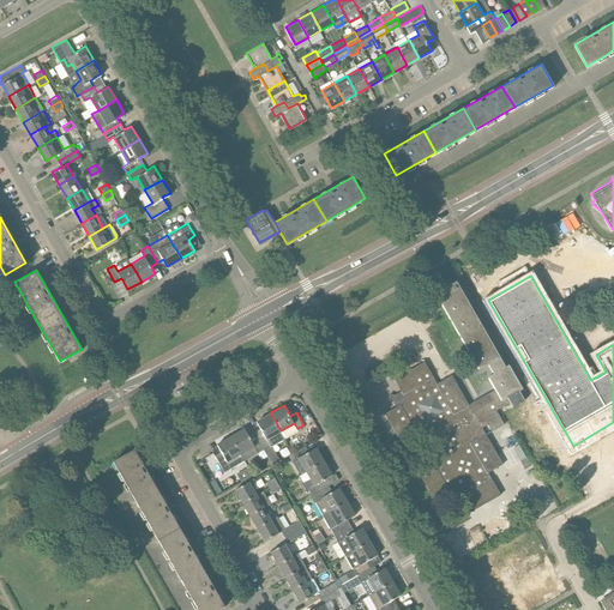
[(254,430),(264,447),(270,444),(270,445),(284,438),(281,430),(270,412),(257,421),(260,427),(254,430)]
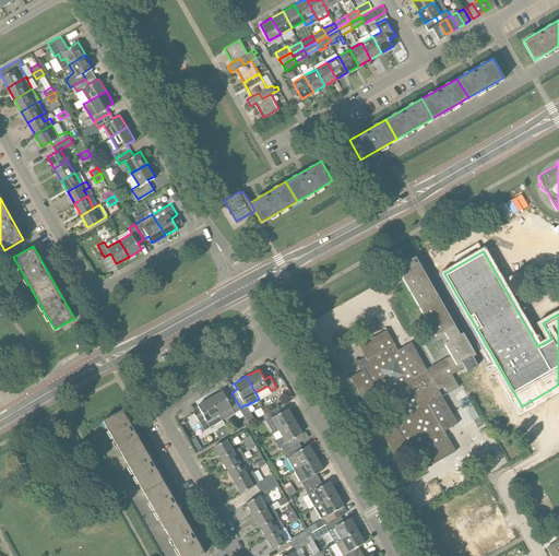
[(233,413),(240,407),(232,392),(226,395),(223,390),(210,397),(219,413),(226,409),(228,412),(233,413)]
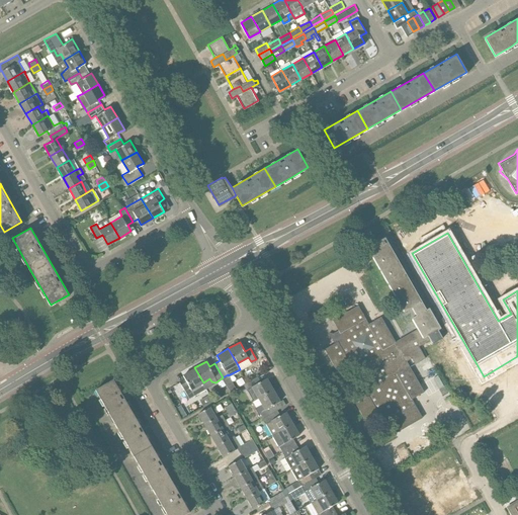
[(183,387),(189,397),(194,394),(191,389),(196,387),(199,392),(206,388),(203,382),(194,367),(183,374),(188,383),(183,387)]
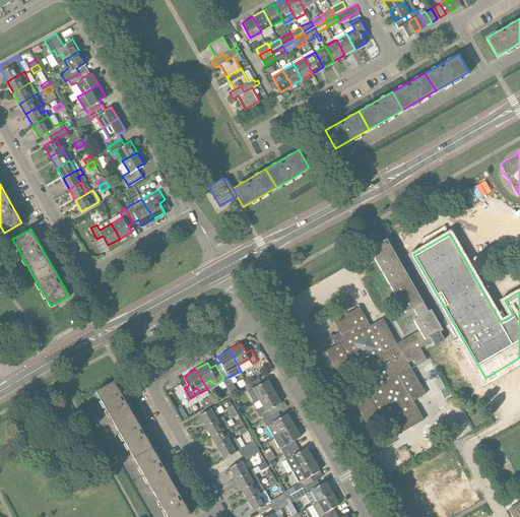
[(259,398),(274,390),(267,378),(261,381),(258,376),(244,384),(247,390),(252,387),(259,398)]
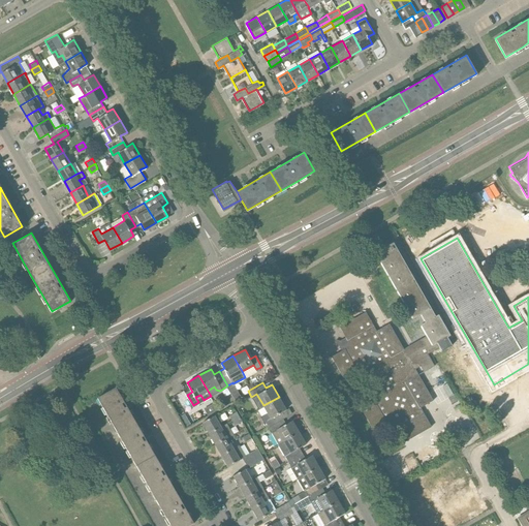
[(155,498),(170,525),(186,525),(193,522),(174,488),(155,455),(135,422),(116,387),(97,397),(117,432),(136,465),(155,498)]
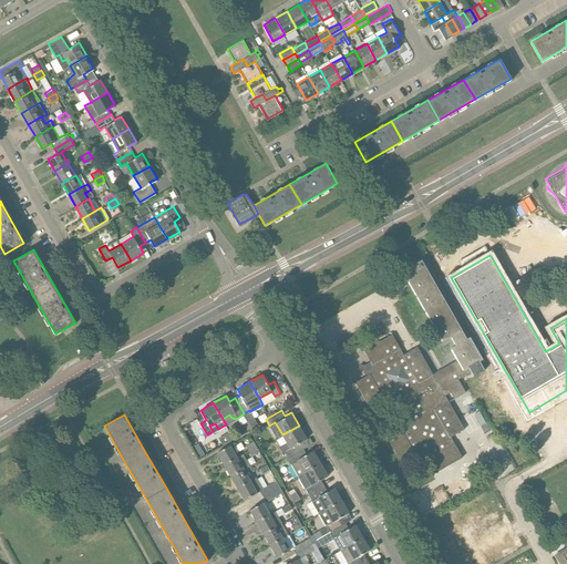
[(287,457),(299,450),(296,443),(306,438),(299,426),(282,434),(286,440),(278,444),(282,452),(284,451),(287,457)]
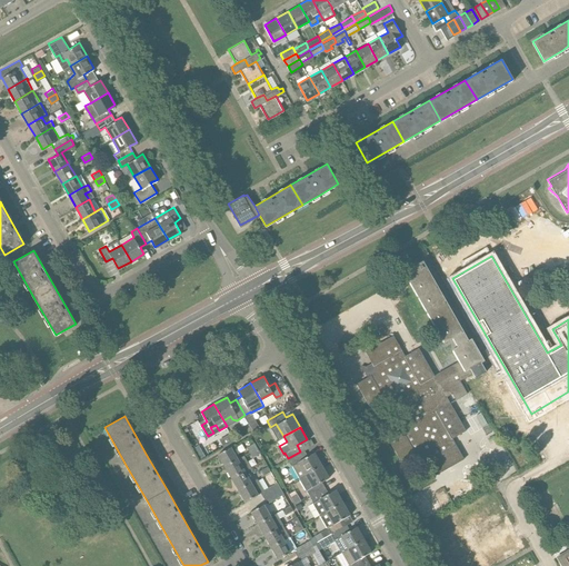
[(249,450),(257,446),(255,442),(247,446),(249,450)]
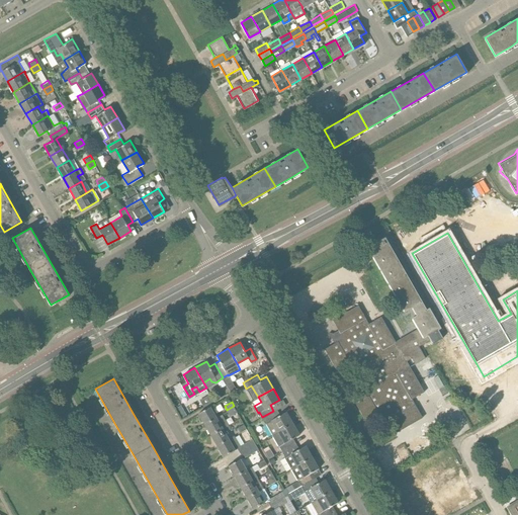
[(204,423),(217,416),(209,406),(198,412),(204,423)]
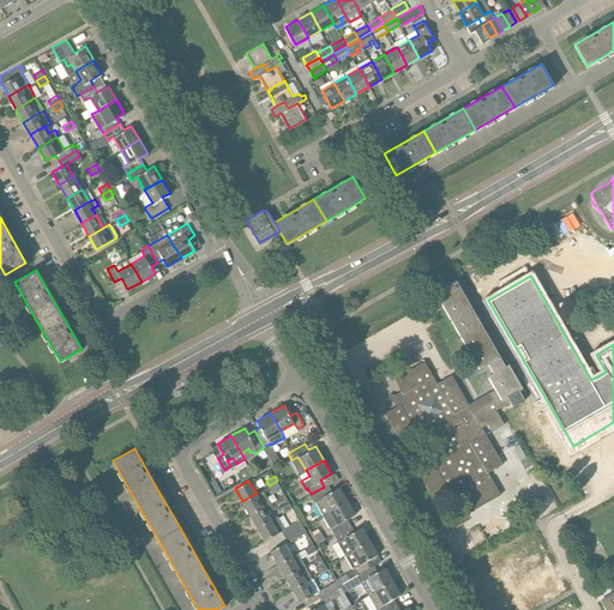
[(272,491),(281,487),(277,481),(269,485),(272,491)]
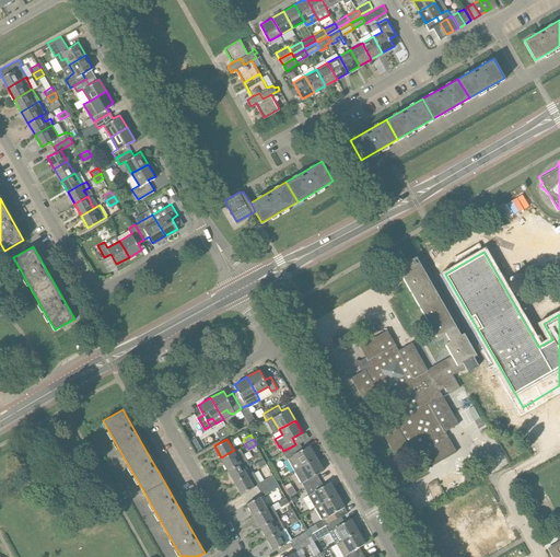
[(294,470),(316,456),(308,443),(299,450),(295,444),(283,451),(294,470)]
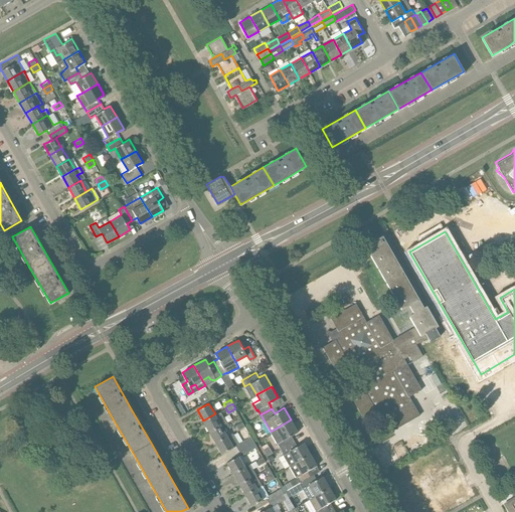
[(209,432),(221,424),(226,421),(220,410),(215,413),(203,420),(209,432)]
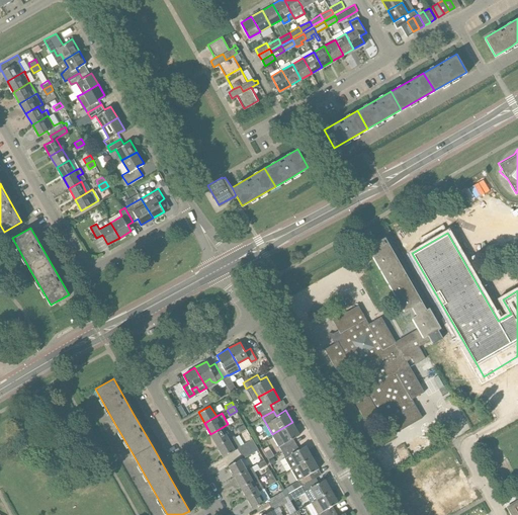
[(281,451),(296,442),(293,437),(299,433),(292,422),(272,434),(281,451)]
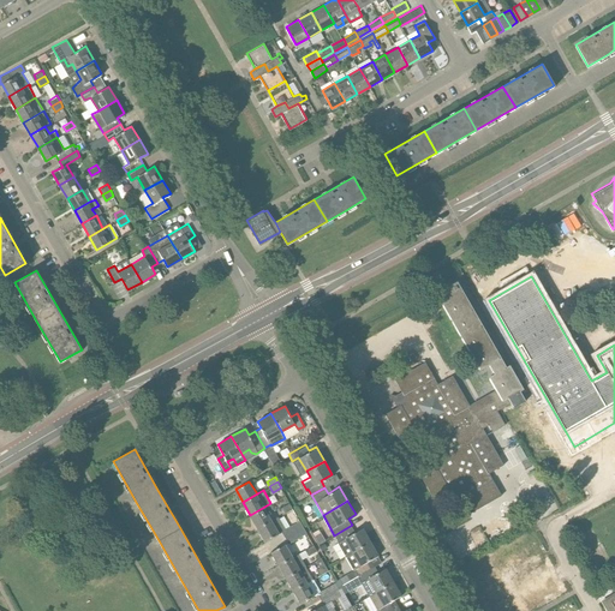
[(285,511),(292,507),(290,502),(281,507),(285,511)]
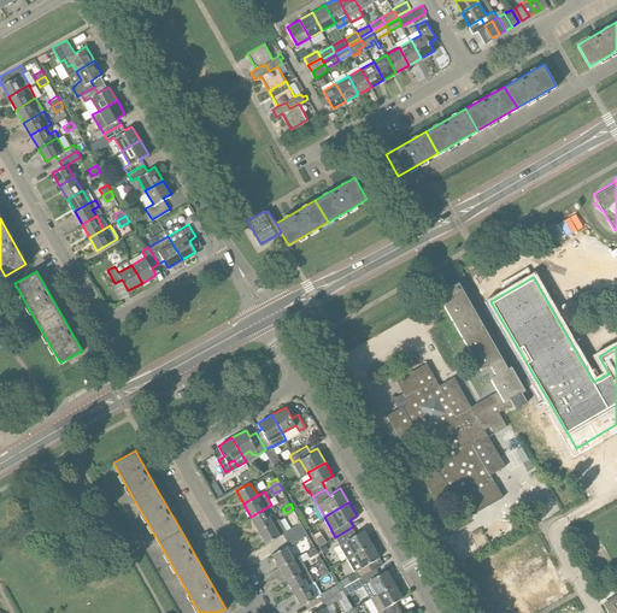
[(258,529),(272,520),(265,508),(251,517),(258,529)]
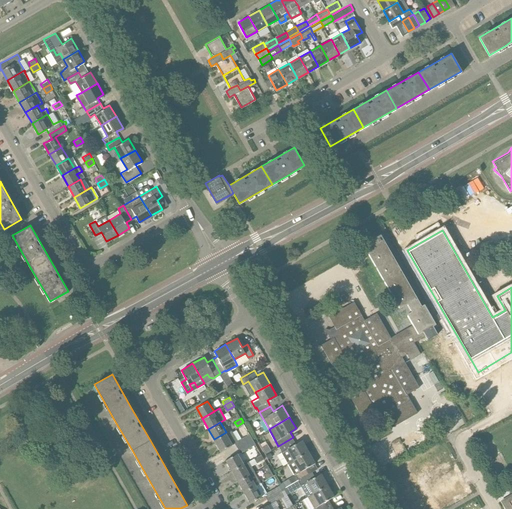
[(235,442),(238,447),(253,439),(249,432),(237,439),(231,429),(226,432),(214,439),(220,450),(235,442)]
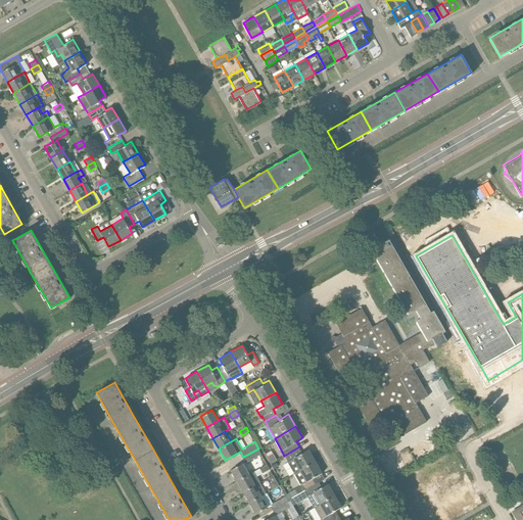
[(293,472),(315,460),(308,448),(302,452),(299,446),(284,456),(293,472)]
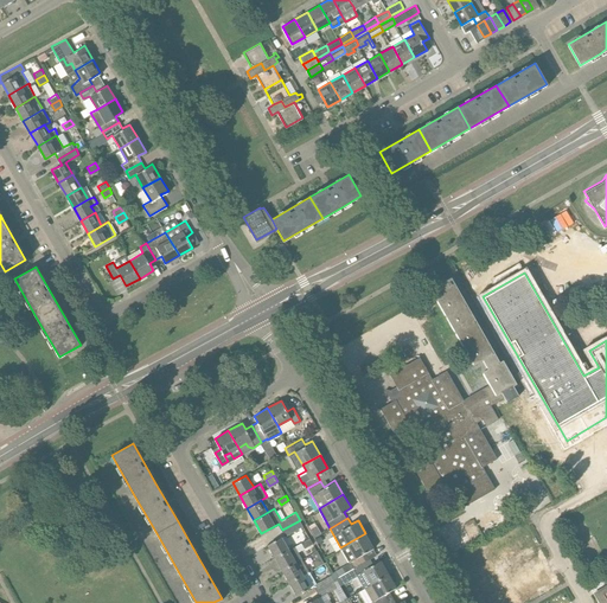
[(300,520),(282,530),(285,534),(302,525),(300,520)]
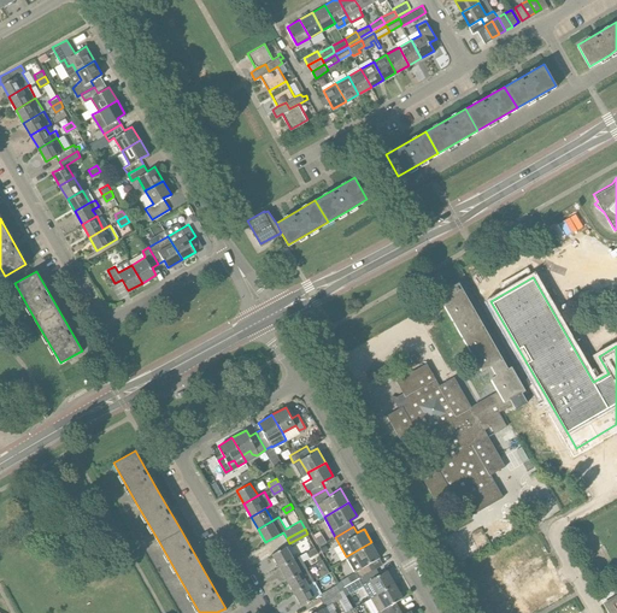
[(359,576),(371,569),(376,566),(372,560),(380,556),(371,542),(346,556),(354,571),(356,570),(359,576)]
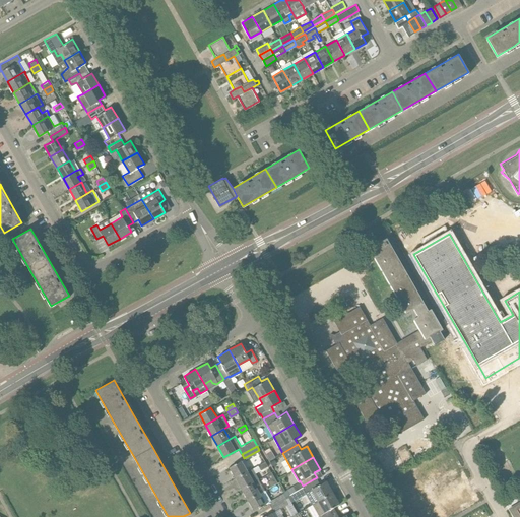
[(235,477),(247,470),(241,459),(229,466),(235,477)]
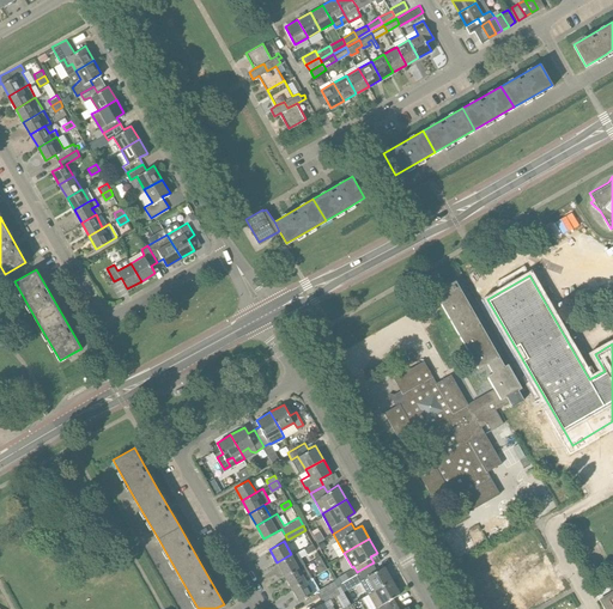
[(307,554),(316,549),(313,542),(303,547),(307,554)]
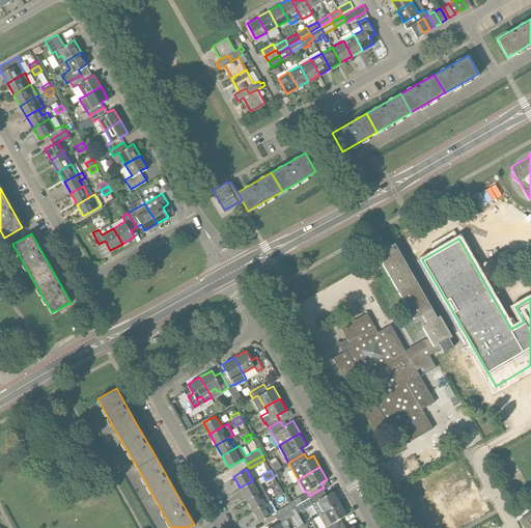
[(247,498),(258,492),(252,480),(240,488),(247,498)]
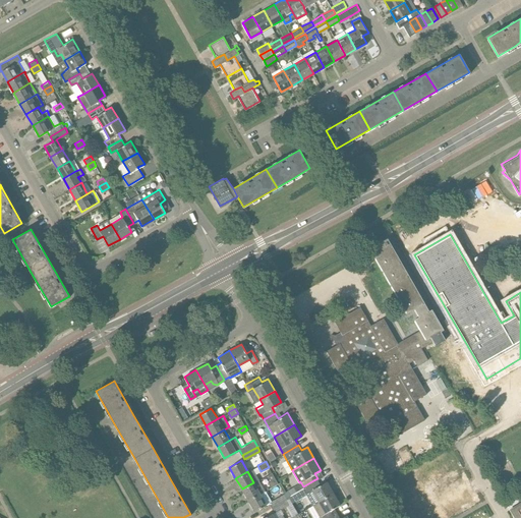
[(271,486),(278,482),(275,477),(268,481),(271,486)]
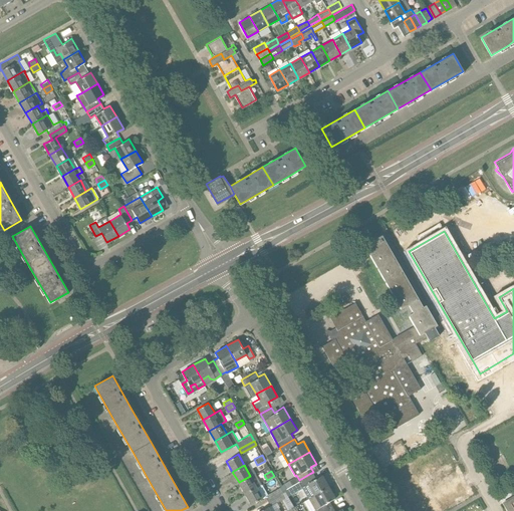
[(313,494),(328,486),(322,474),(312,480),(309,474),(299,480),(302,486),(307,483),(313,494)]
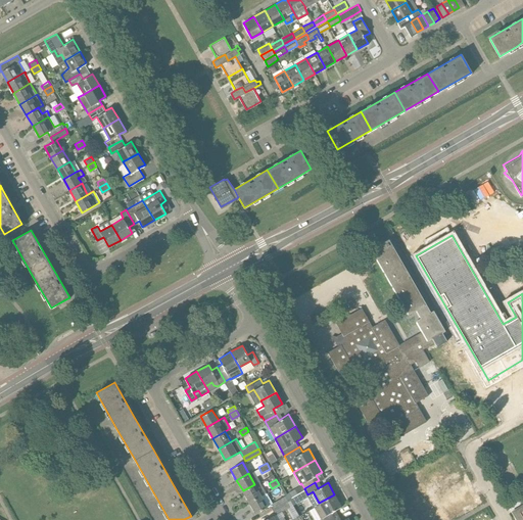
[(249,502),(262,494),(254,484),(243,490),(249,502)]
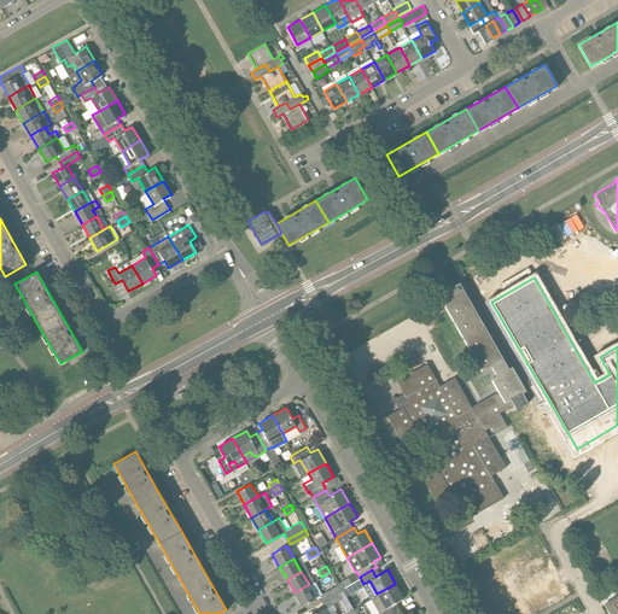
[(302,606),(316,597),(314,594),(319,590),(314,582),(309,584),(295,592),(302,606)]
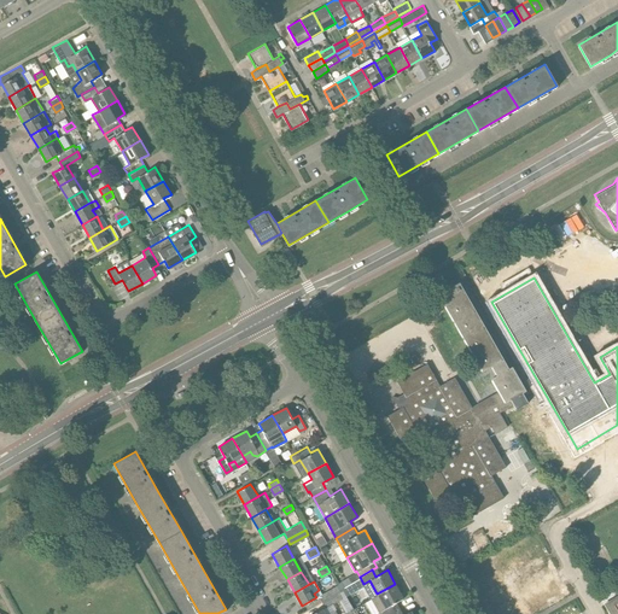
[(350,608),(354,607),(339,583),(337,584),(340,590),(322,601),(326,607),(340,598),(348,610),(350,608)]
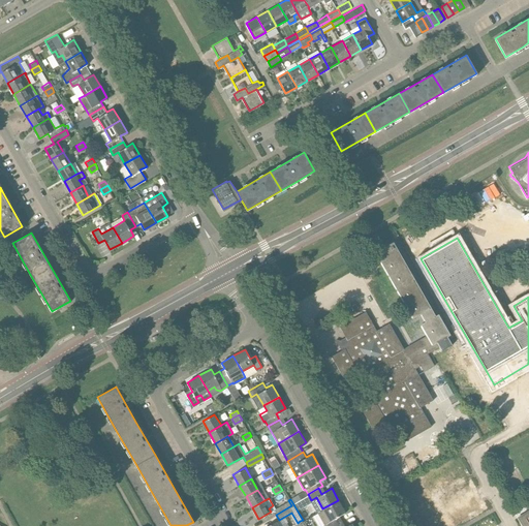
[(273,509),(276,515),(291,505),(288,500),(273,509)]
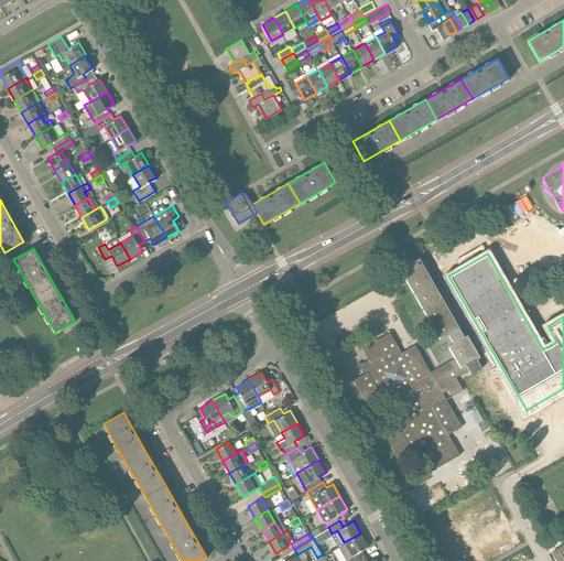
[(347,560),(354,560),(360,558),(357,552),(368,546),(360,533),(344,542),(344,543),(338,546),(347,560)]
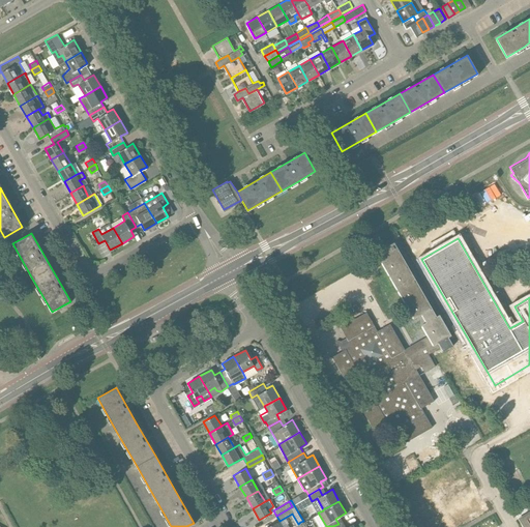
[(529,526),(529,509),(522,515),(524,518),(520,521),(523,526),(529,526)]
